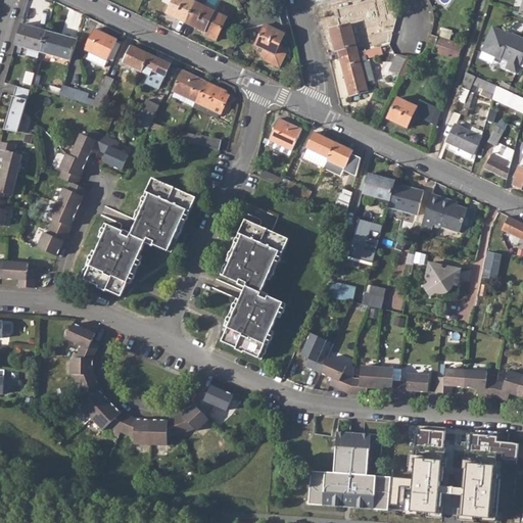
[(174,0),(168,13),(187,22),(197,0),(174,0)]
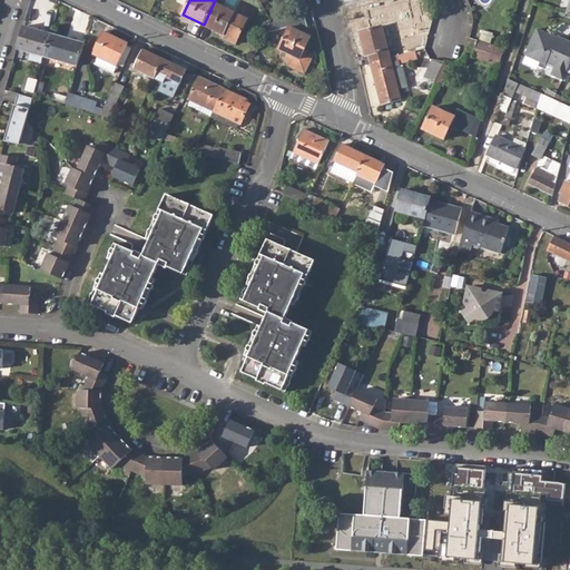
[(215,0),(204,25),(224,35),(228,36),(226,39),(236,45),(242,32),(241,31),(246,18),(220,6),(223,0),(215,0)]
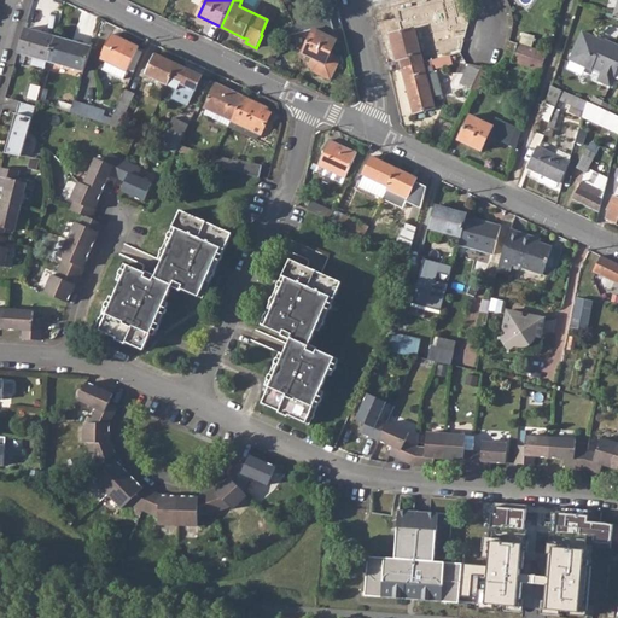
[(293,21),(287,34),(314,29),(332,25),(330,13),(293,21)]
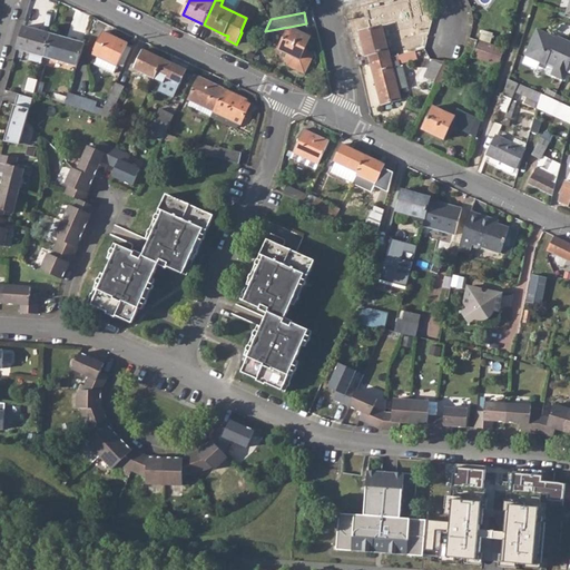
[(369,55),(371,62),(397,56),(425,49),(428,39),(395,48),(389,23),(360,31),(365,56),(369,55)]
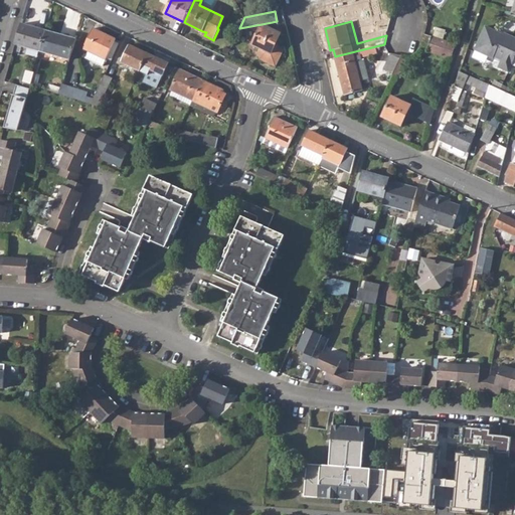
[(15,44),(38,51),(44,30),(20,24),(15,44)]
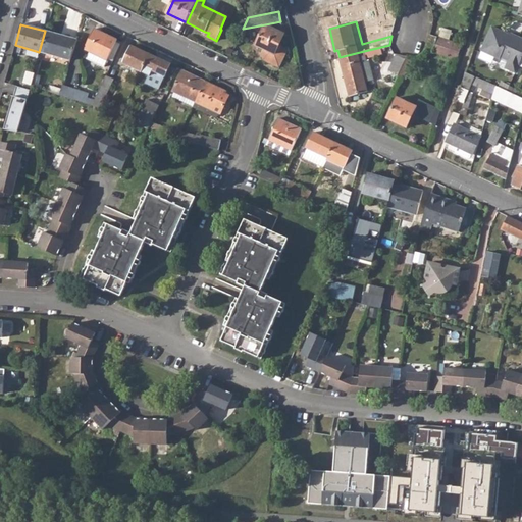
[(284,34),(265,24),(256,45),(263,48),(261,53),(264,59),(279,67),(289,49),(279,45),(284,34)]
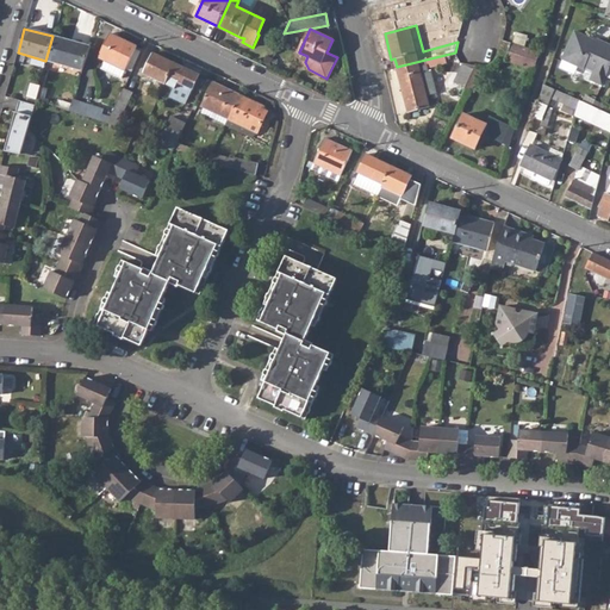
[(609,68),(609,67),(609,44),(595,38),(595,41),(573,31),(560,58),(582,69),(583,67),(593,72),(590,80),(602,86),(609,68)]
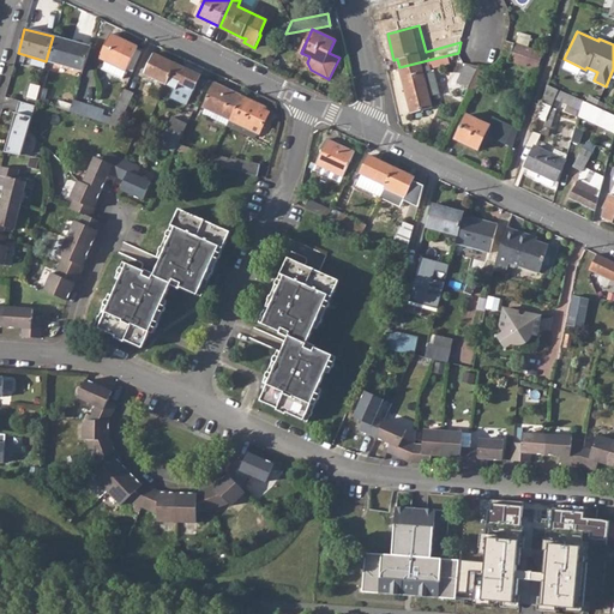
[(104,60),(125,70),(137,46),(109,32),(97,58),(104,60)]
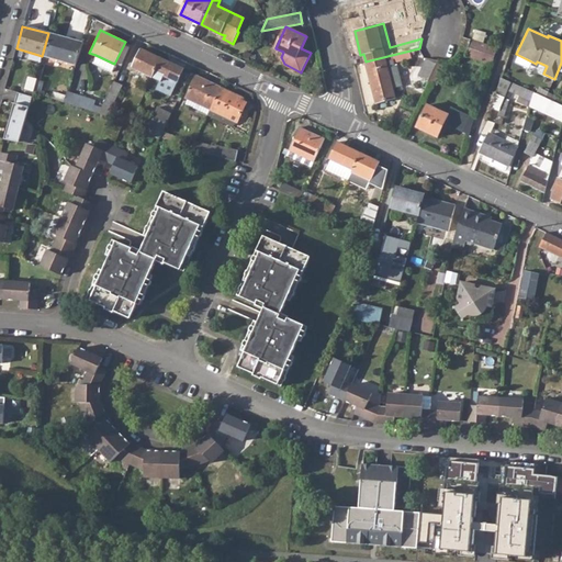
[(42,56),(76,65),(83,43),(48,33),(42,56)]
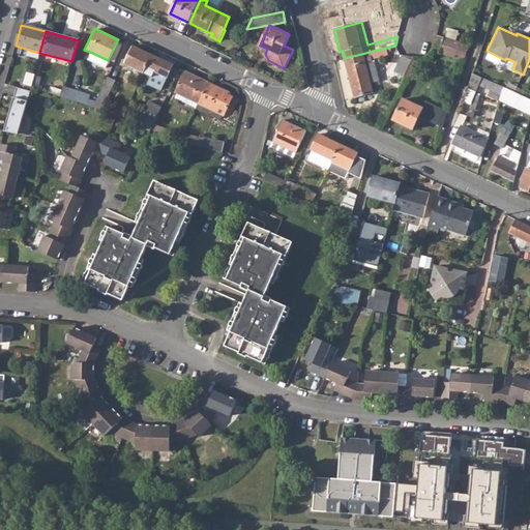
[(443,45),(466,53),(469,45),(446,37),(443,45)]
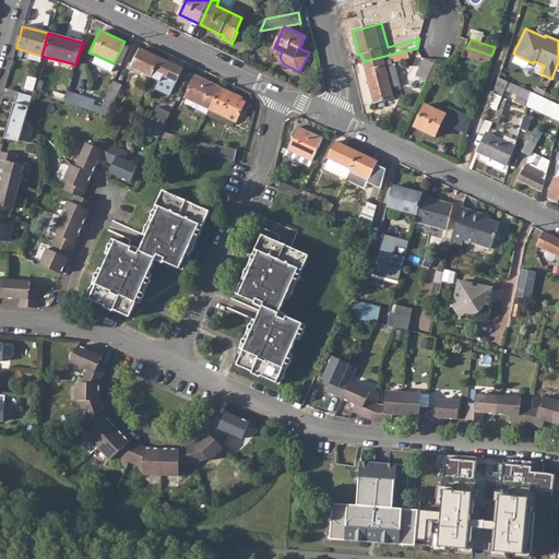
[(465,56),(489,63),(491,56),(467,47),(465,56)]
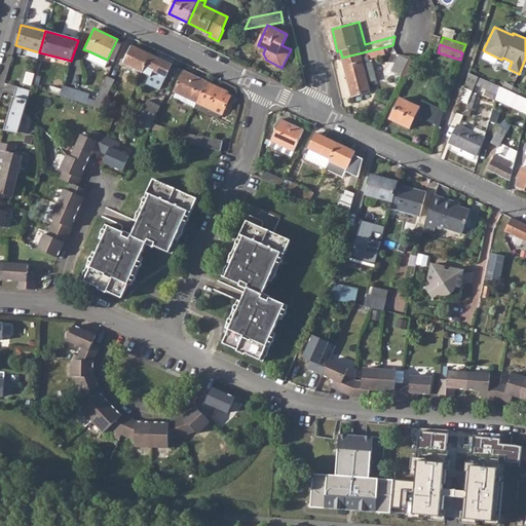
[(122,63),(142,72),(150,54),(132,45),(122,63)]
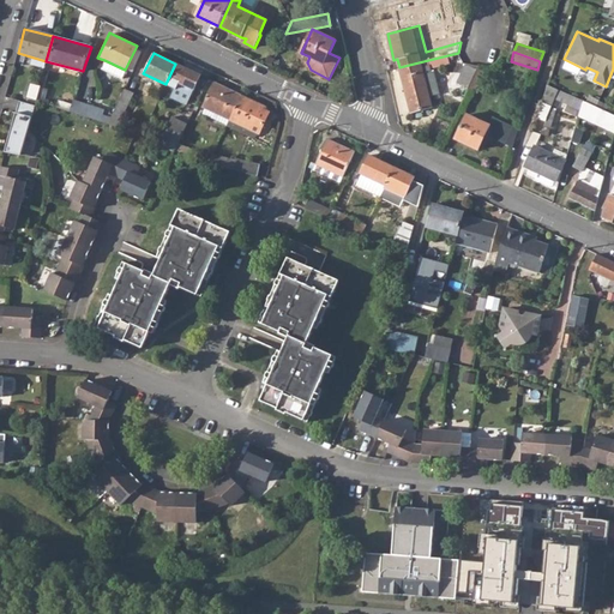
[(121,78),(125,70),(104,60),(101,68),(121,78)]
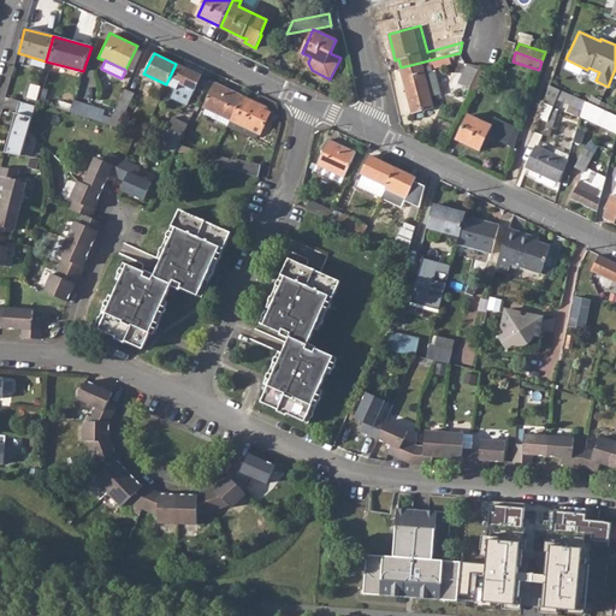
[(431,66),(430,60),(401,67),(413,113),(434,107),(432,98),(424,67),(431,66)]
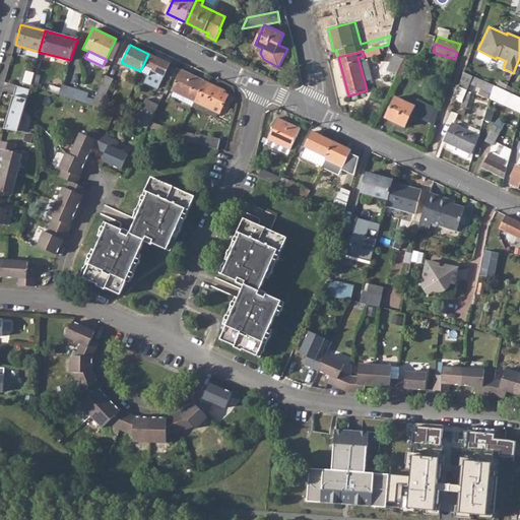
[(140,71),(160,80),(169,63),(148,54),(140,71)]
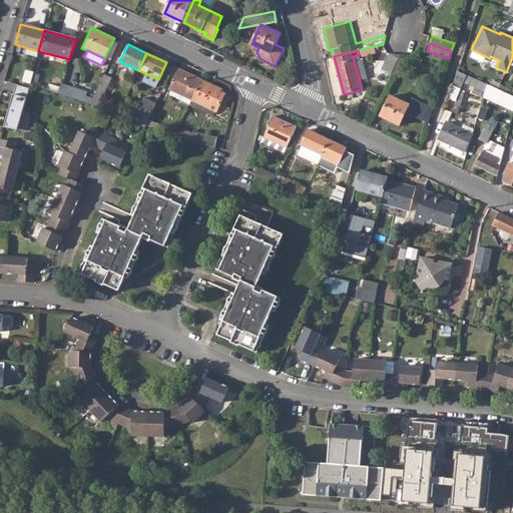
[(383,70),(392,74),(399,60),(401,55),(391,53),(383,70)]
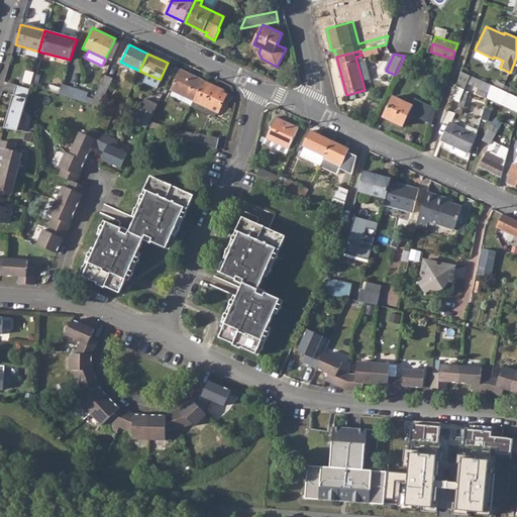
[(369,81),(362,56),(355,57),(363,82),(369,81)]
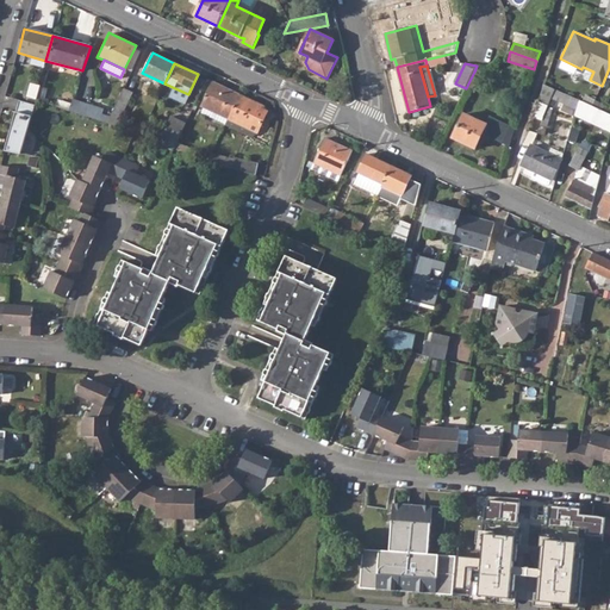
[(200,106),(226,118),(238,93),(212,81),(200,106)]
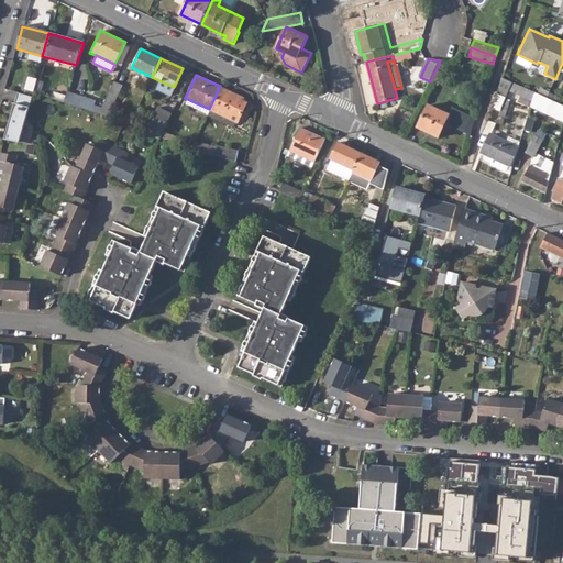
[(22,88),(32,90),(35,79),(25,76),(22,88)]
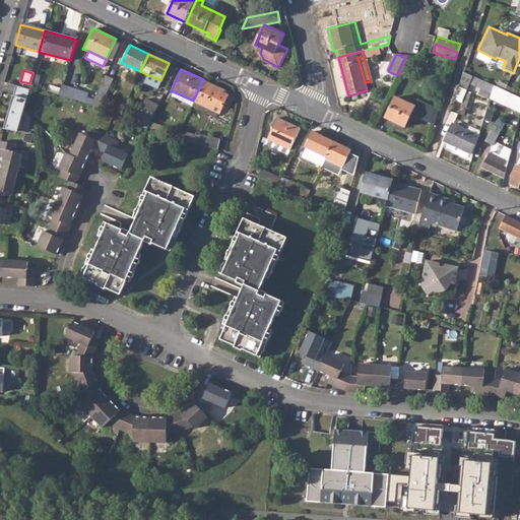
[(490,92),(492,93),(492,92),(494,85),(463,71),(459,86),(460,87),(466,90),(469,83),(480,88),(490,92)]
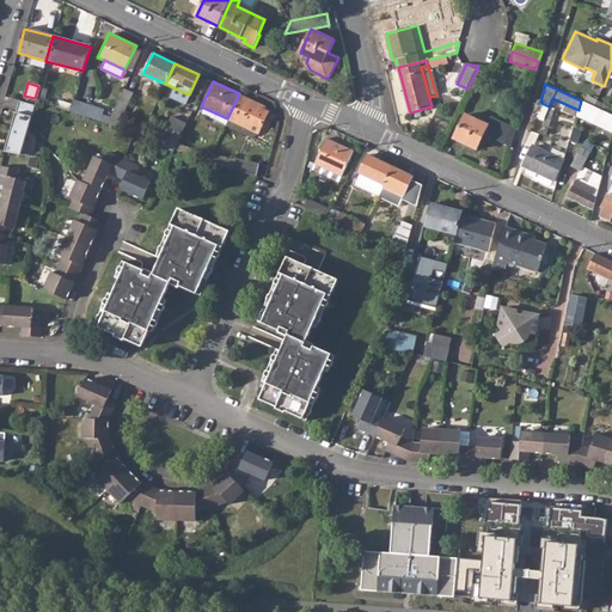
[(108,122),(116,126),(132,92),(123,89),(110,117),(108,122)]
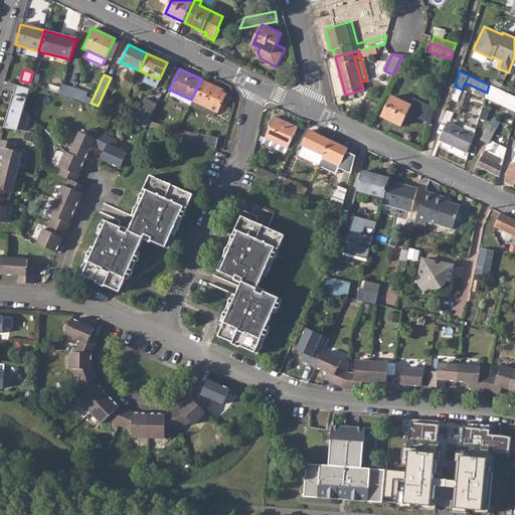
[(201,78),(191,100),(216,112),(225,94),(221,92),(222,90),(201,78)]
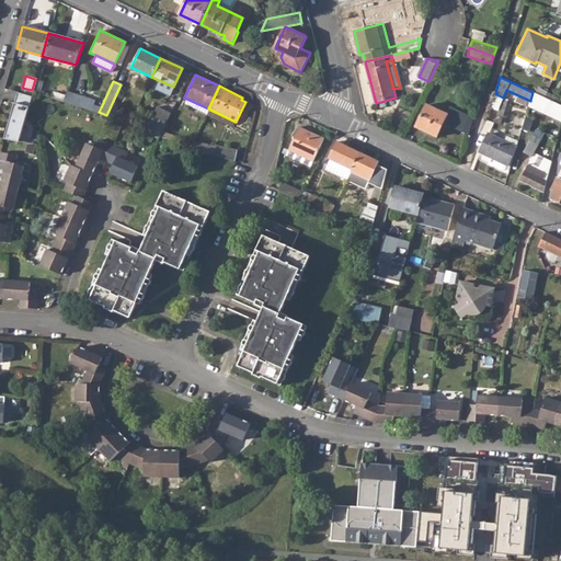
[(75,94),(67,91),(63,102),(70,104),(75,94)]
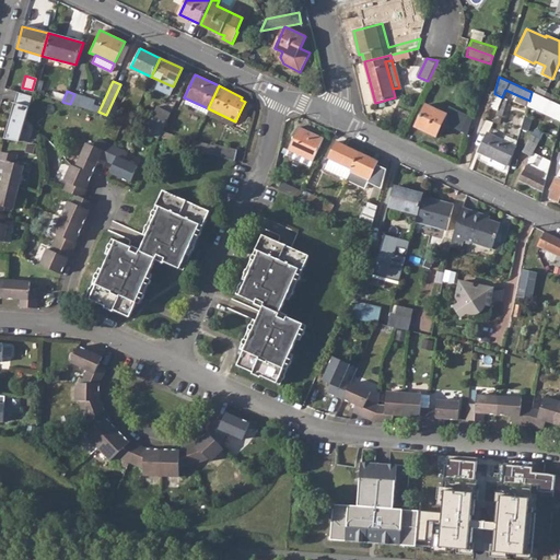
[(6,138),(19,141),(31,95),(18,92),(6,138)]
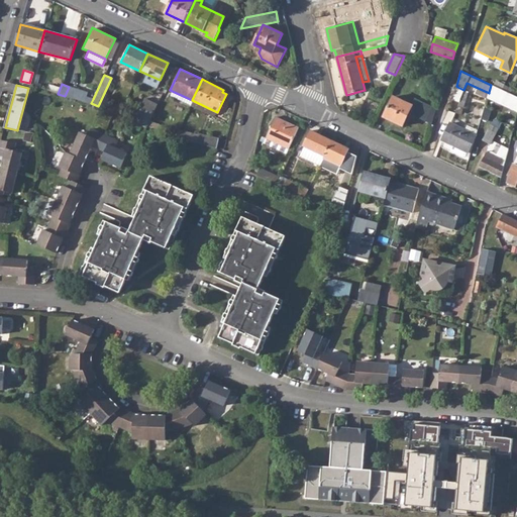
[(488,98),(516,111),(516,96),(491,85),(489,92),(489,93),(488,98)]
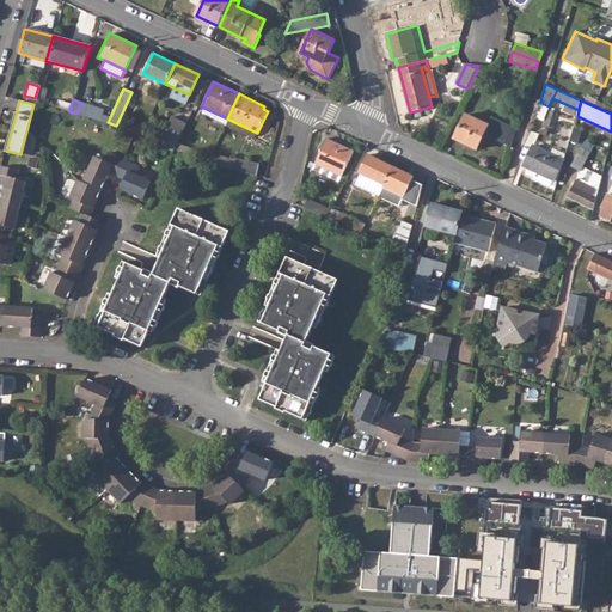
[(104,110),(81,103),(77,114),(106,123),(108,122),(110,117),(103,115),(104,110)]
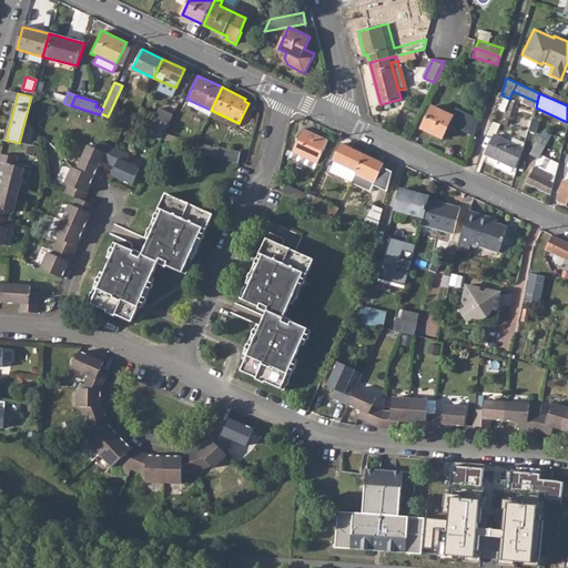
[(508,118),(514,103),(508,101),(509,99),(503,95),(498,109),(504,110),(501,115),(508,118)]
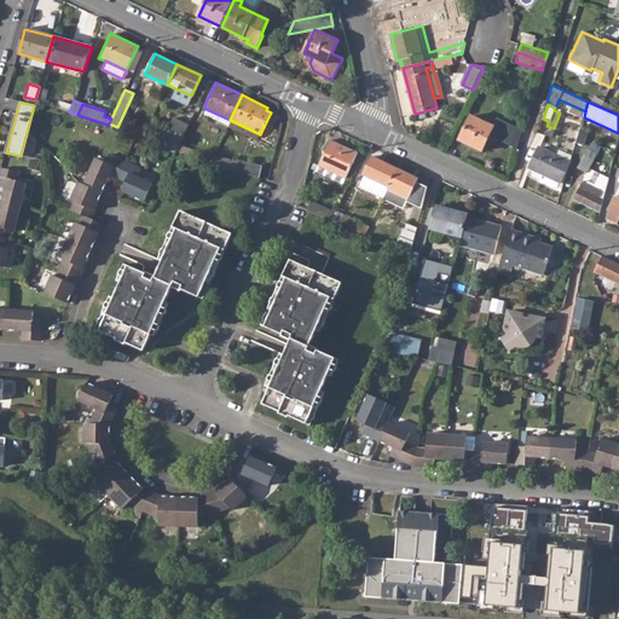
[(570,113),(579,117),(583,110),(572,105),(570,113)]
